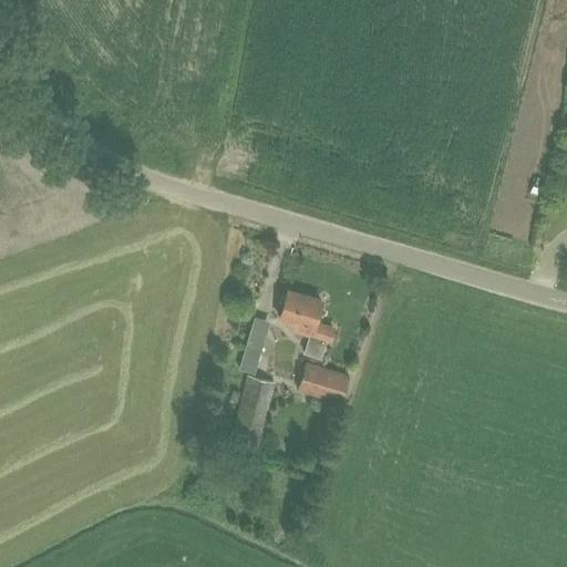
[(329,340),(332,329),(313,321),(320,300),(287,290),(278,317),(295,322),(292,329),(309,333),(303,352),(319,357),(325,339),(329,340)]
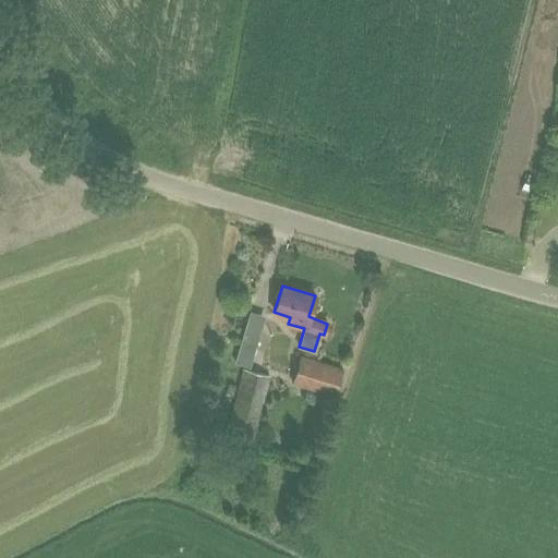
[(250,367),(255,350),(240,346),(234,363),(250,367)]
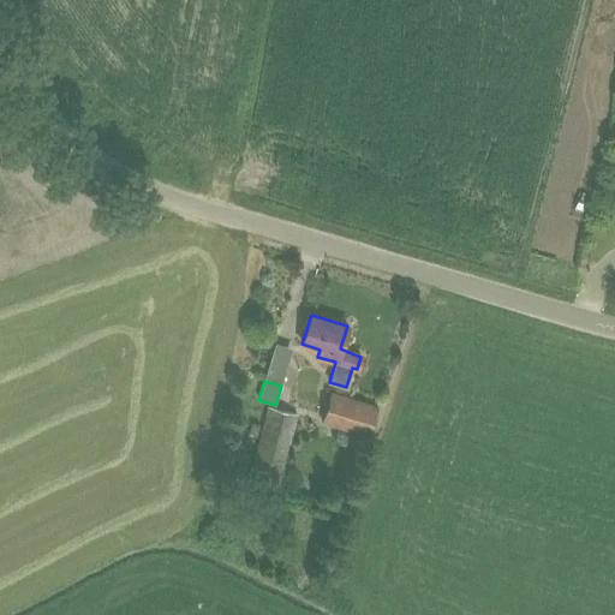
[(333,394),(323,423),(368,436),(377,407),(333,394)]
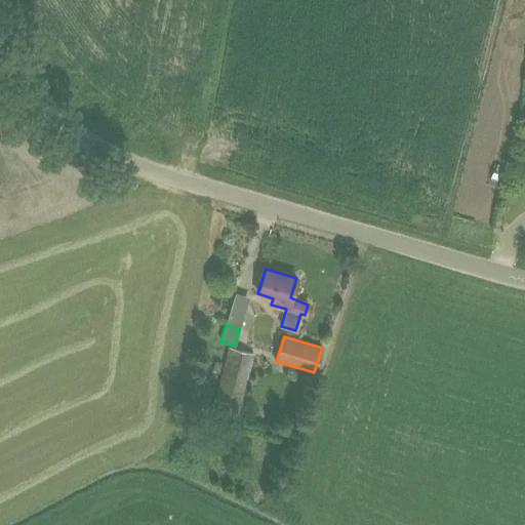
[(238,418),(255,354),(229,347),(212,411),(238,418)]
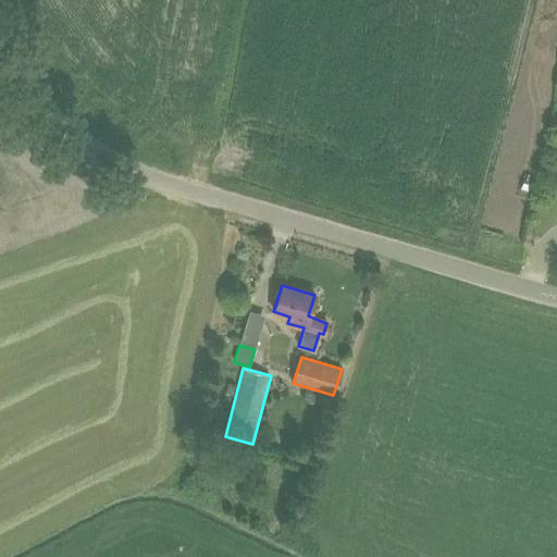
[(234,384),(227,383),(224,394),(232,395),(234,384)]
